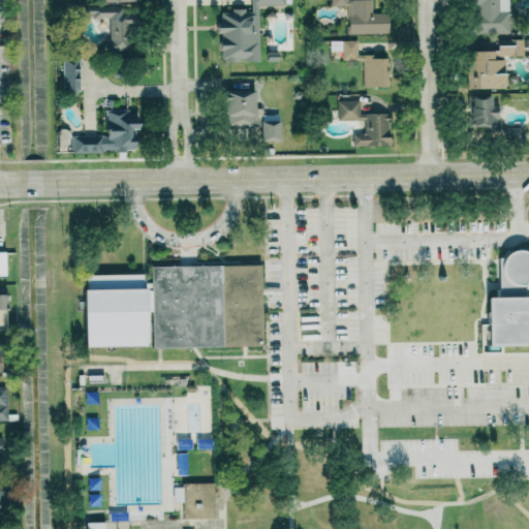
[(257,5),(290,5),(289,0),(249,0),(250,10),(219,10),(219,20),(215,20),(215,34),(219,34),(219,61),(257,61),(257,5)]
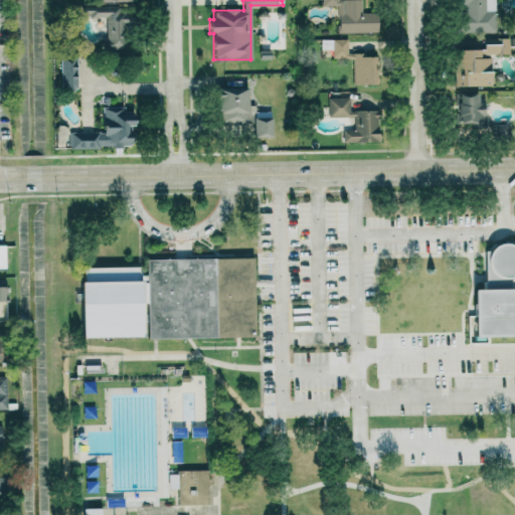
[(338,32),(377,33),(377,13),(361,12),(361,0),(321,0),(322,6),(338,6),(338,32)]
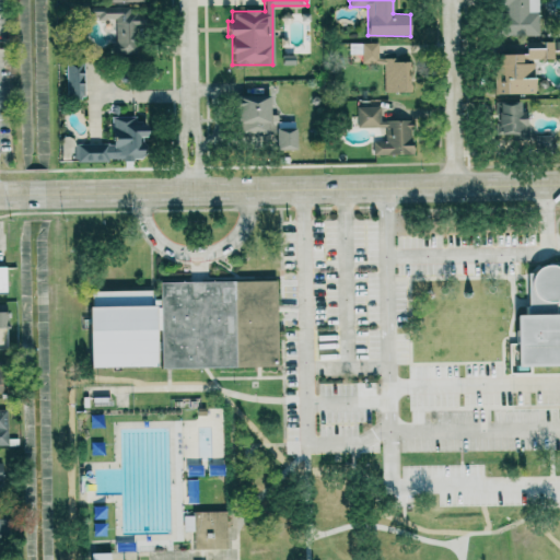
[(491,0),(492,7),(502,7),(501,36),(538,36),(538,0),(491,0)]
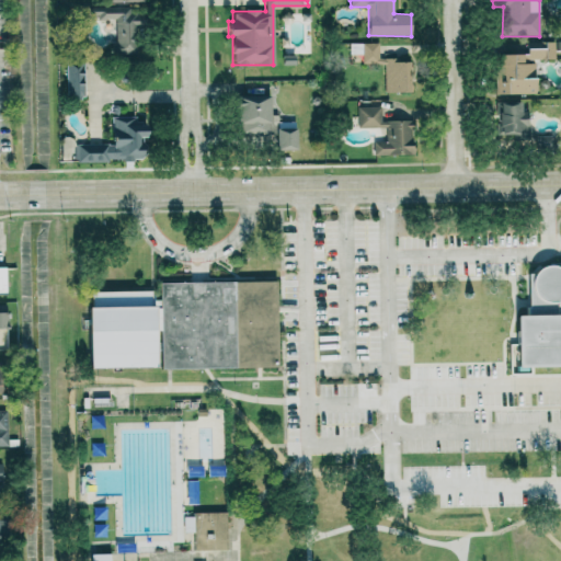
[(129,7),(89,8),(89,19),(113,18),(114,55),(138,55),(138,14),(129,14),(129,7)]
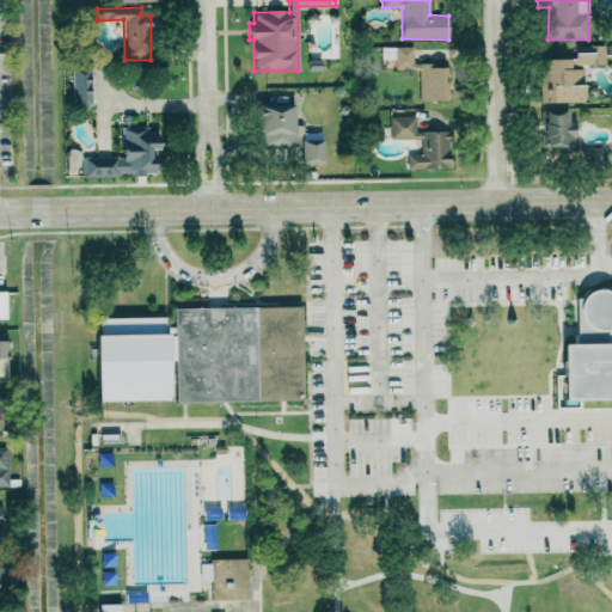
[(605,46),(575,46),(575,60),(539,60),(539,103),(583,103),(583,66),(605,66),(605,46)]
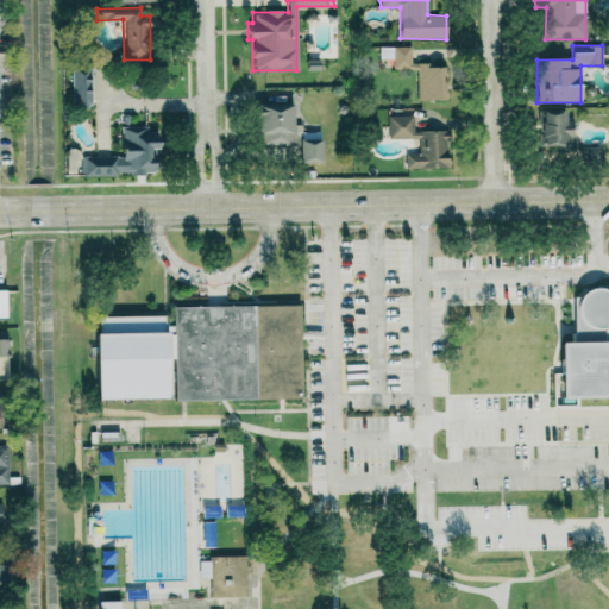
[(416,100),(444,100),(444,67),(425,67),(425,63),(410,63),(410,46),(382,46),(382,58),(393,58),(393,69),(418,69),(416,100)]
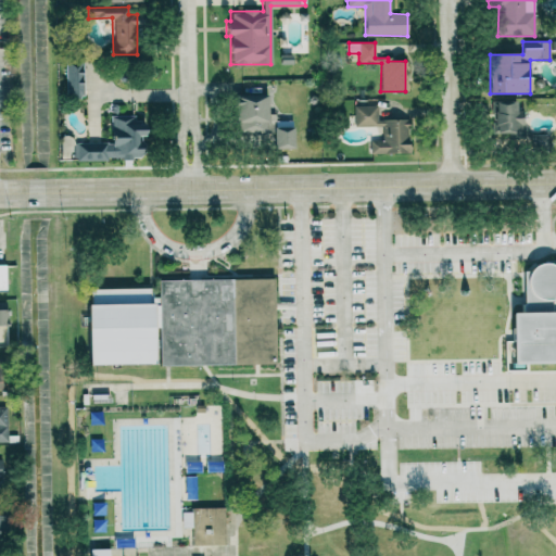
[(83,97),(83,63),(64,63),(65,97),(83,97)]
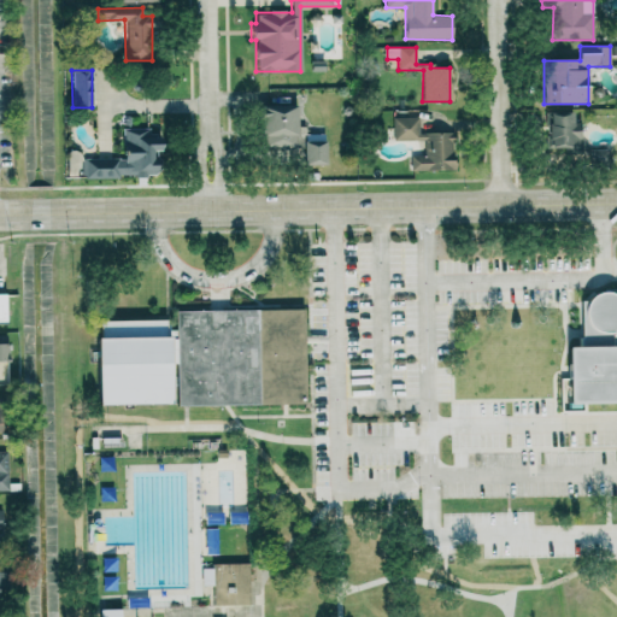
[(260,148),(297,147),(295,103),(259,104),(260,148)]
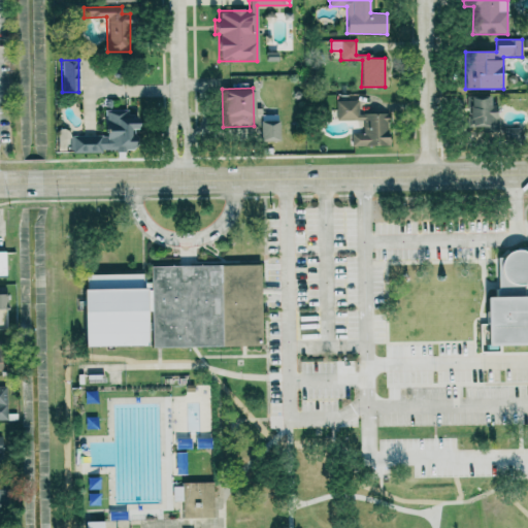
[(520,128),(494,128),(495,97),(470,96),(469,130),(501,130),(501,142),(519,143),(520,128)]
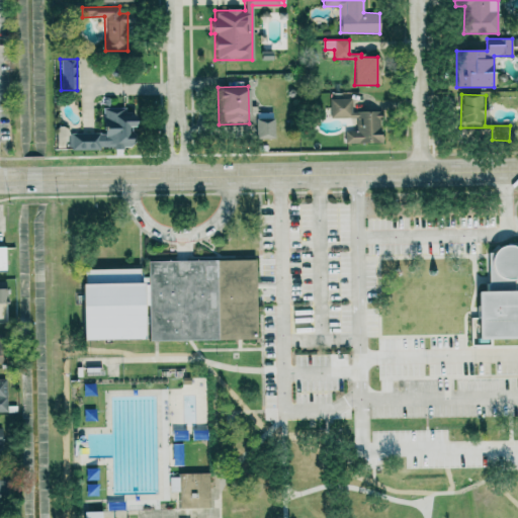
[(344,143),(381,142),(380,110),(351,111),(351,98),(330,99),(331,117),(356,117),(356,130),(344,130),(344,143)]
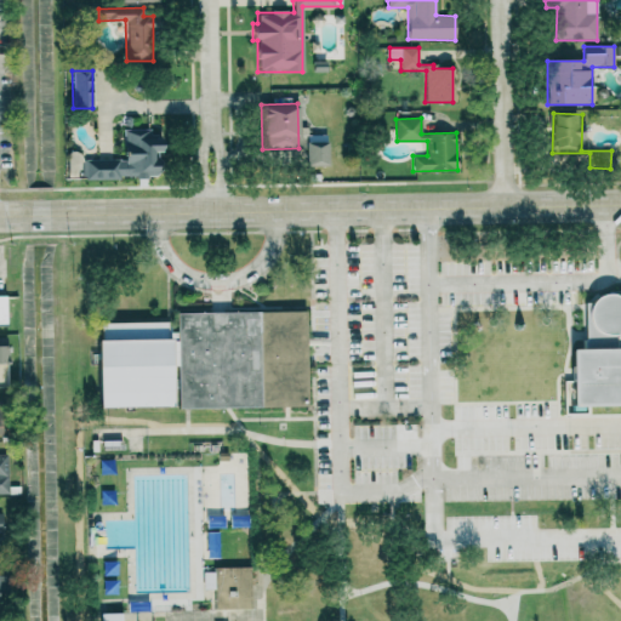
[(85,178),(161,177),(160,137),(149,137),(149,127),(123,129),(124,158),(85,159),(85,178)]
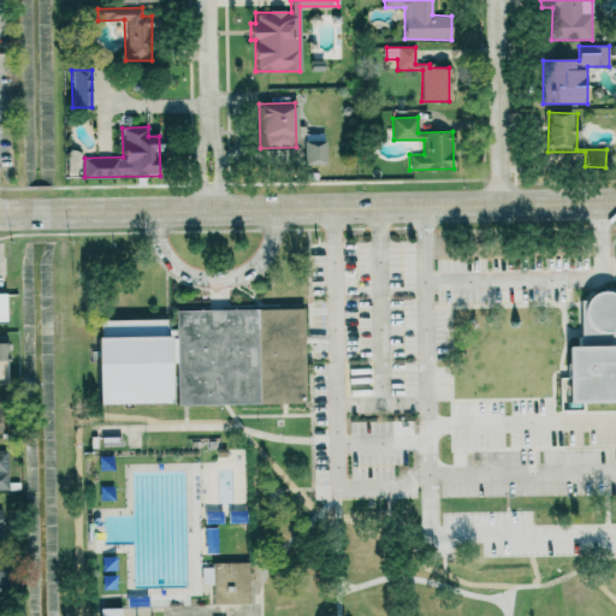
[(324,140),(302,141),(302,164),(324,164),(324,140)]
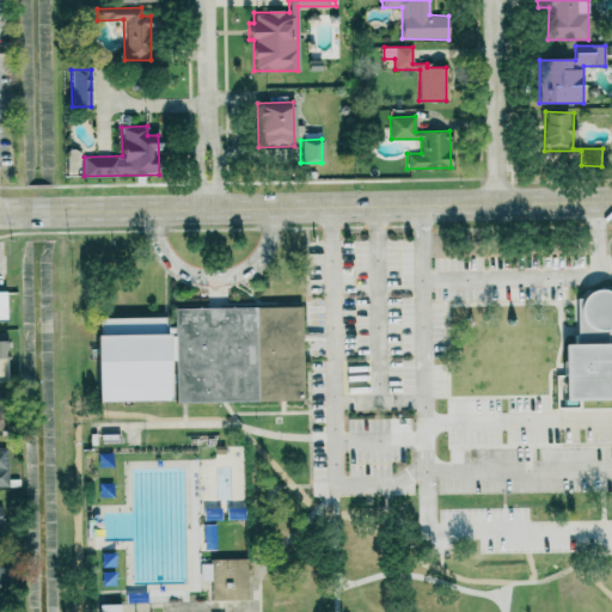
[(607,342),(611,341),(611,397),(562,398),(561,343),(574,343),(573,335),(576,335),(575,297),(581,295),(586,292),(591,288),(597,287),(604,288),(610,291),(611,293),(611,330),(606,332),(607,342)]
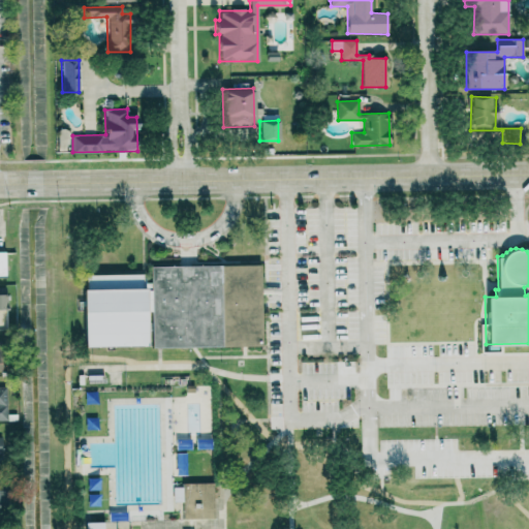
[(261,346),(260,263),(150,266),(150,303),(143,304),(143,273),(85,274),(85,287),(81,287),(82,346),(148,345),(148,347),(261,346)]
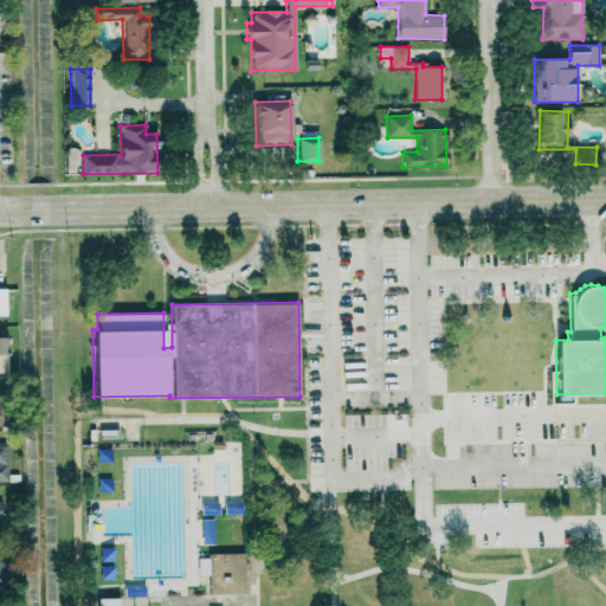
[(244,593),(244,554),(198,554),(198,574),(208,574),(208,593),(244,593)]
